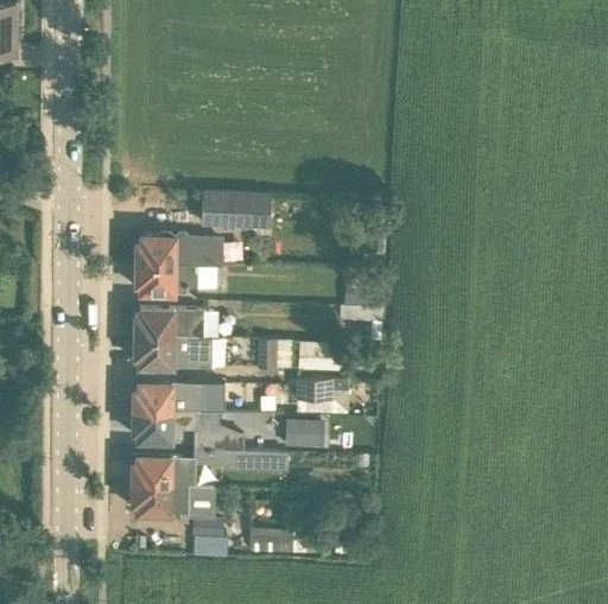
[(0,0),(0,53),(11,53),(16,49),(16,0),(0,0)]
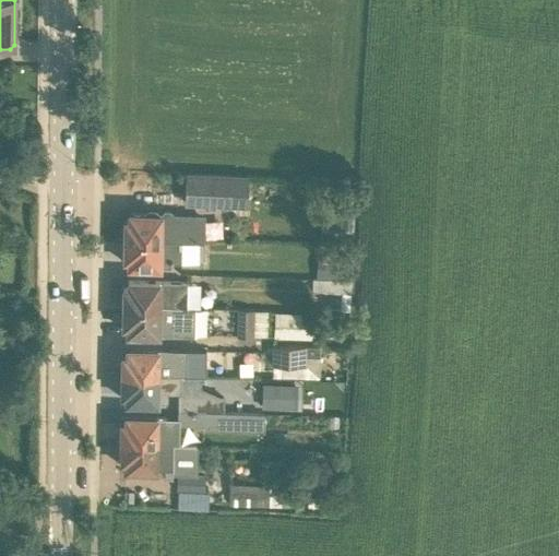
[(233,200),(233,179),(233,178),(187,177),(186,209),(232,210),(233,200)]
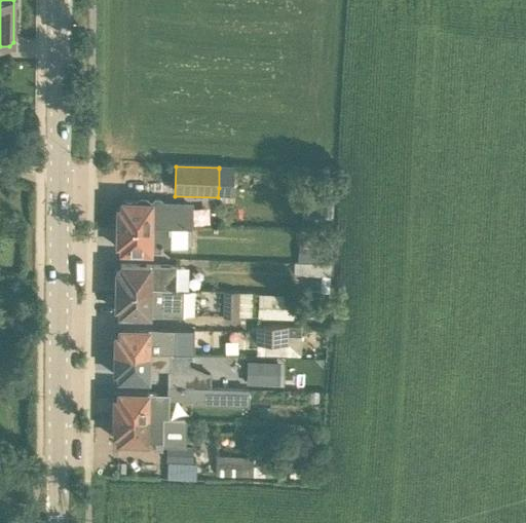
[(310,199),(310,211),(331,212),(331,201),(310,199)]
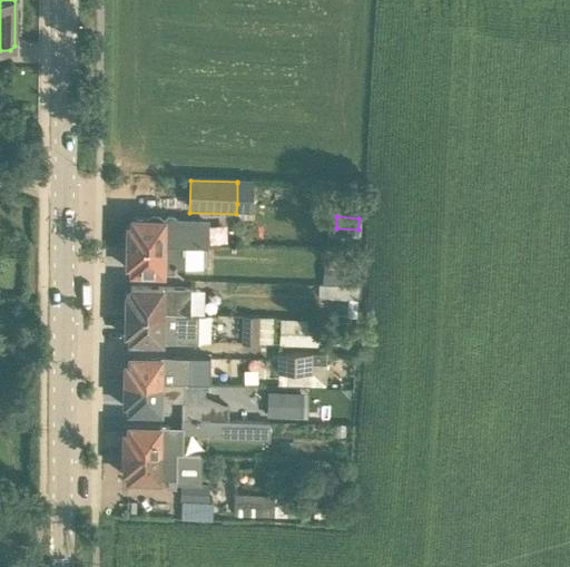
[(127,227),(127,247),(182,248),(185,248),(205,250),(206,223),(186,222),(164,222),(164,221),(131,221),(131,227),(127,227)]
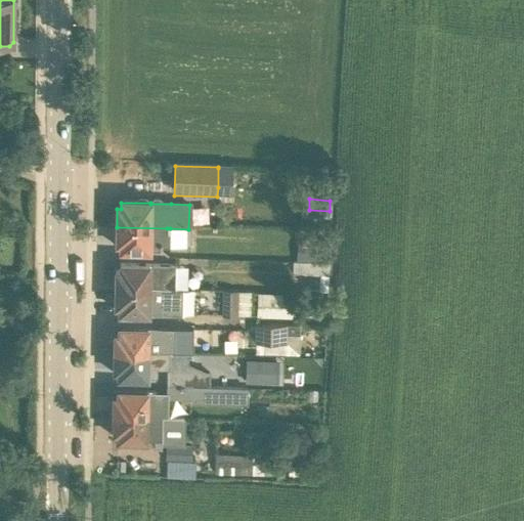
[(167,228),(117,227),(117,245),(121,246),(121,252),(160,253),(160,248),(169,248),(170,235),(167,235),(167,228)]
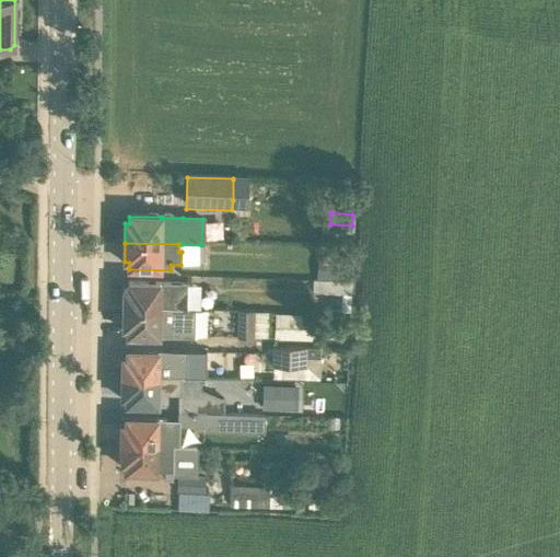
[(340,262),(318,260),(317,281),(338,283),(340,262)]
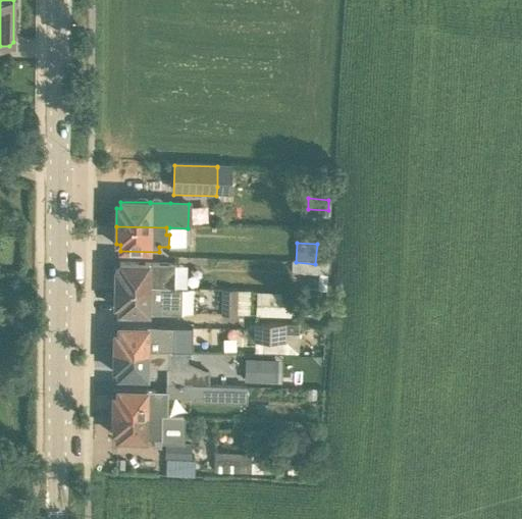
[(292,263),(291,275),(318,276),(317,283),(326,284),(327,266),(292,263)]
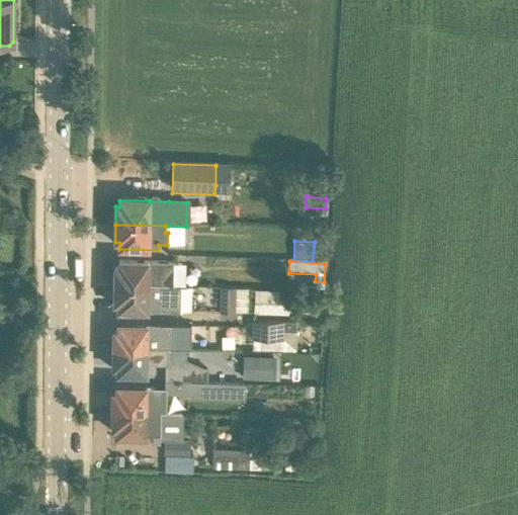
[(114,269),(114,287),(162,287),(173,288),(173,287),(173,264),(118,262),(118,269),(114,269)]
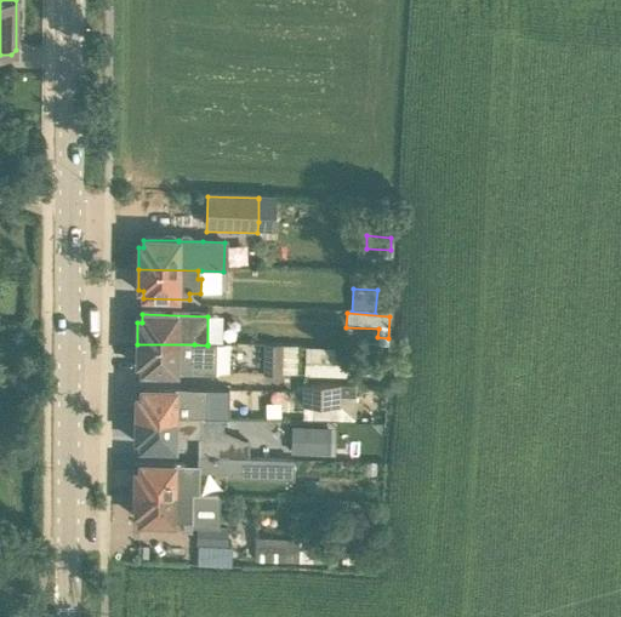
[(194,344),(137,344),(136,365),(141,365),(142,373),(216,375),(216,373),(214,373),(214,347),(216,347),(216,344),(208,344),(208,346),(194,344)]
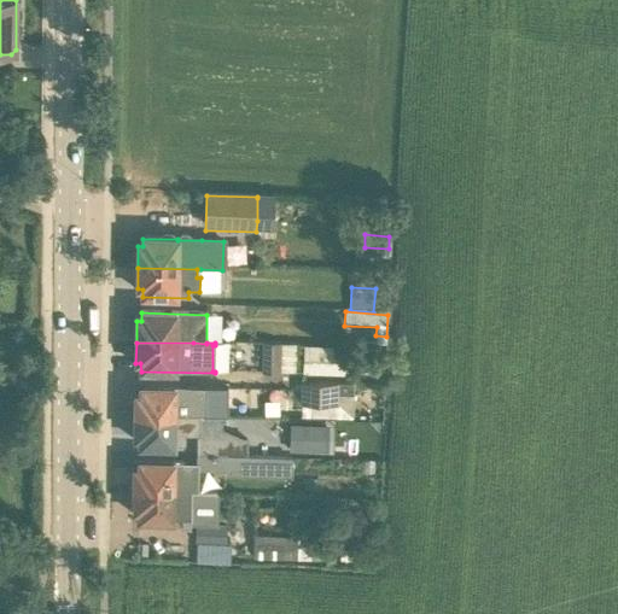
[(281,376),(281,375),(283,345),(263,345),(262,376),(281,376)]
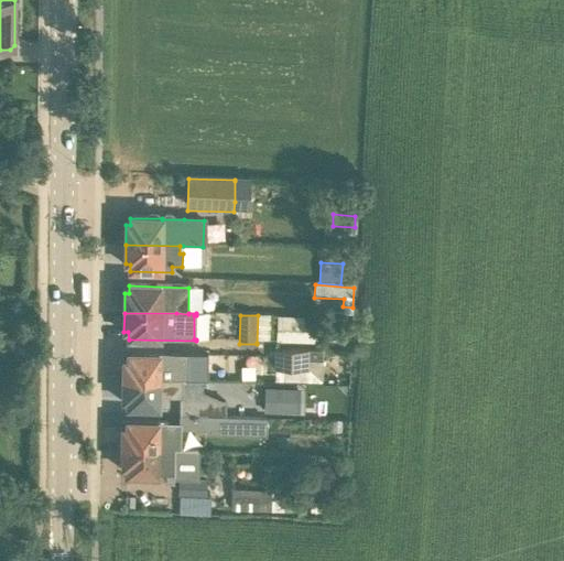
[(313,320),(278,317),(277,343),(312,345),(313,320)]
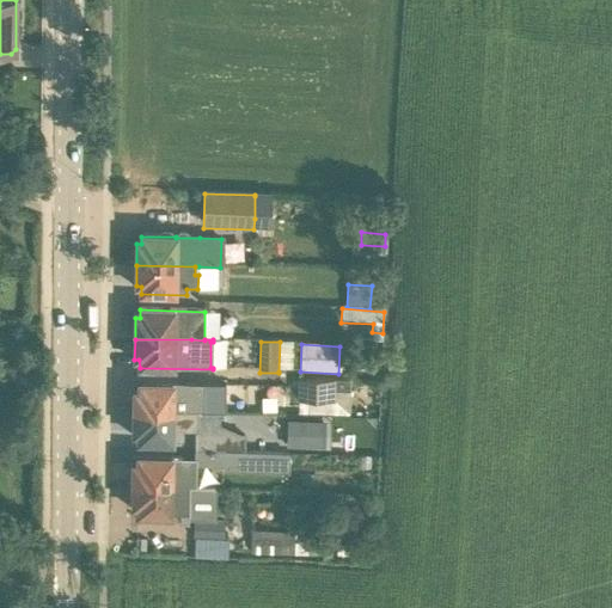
[(332,404),(334,394),(334,382),(299,381),(298,403),(332,404)]
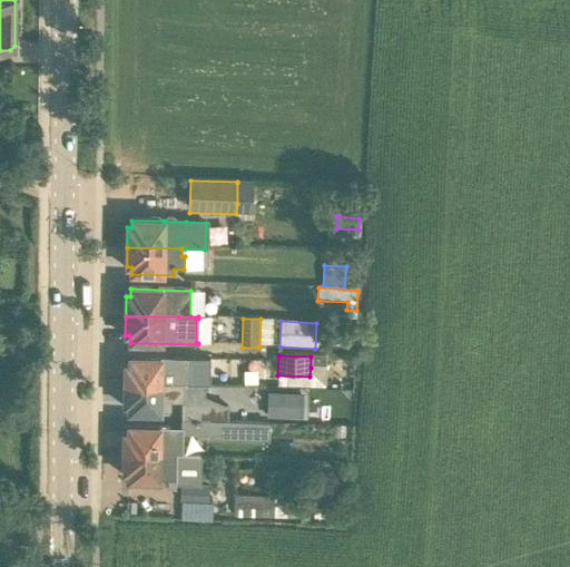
[(313,368),(326,368),(326,357),(311,357),(311,368),(313,368)]
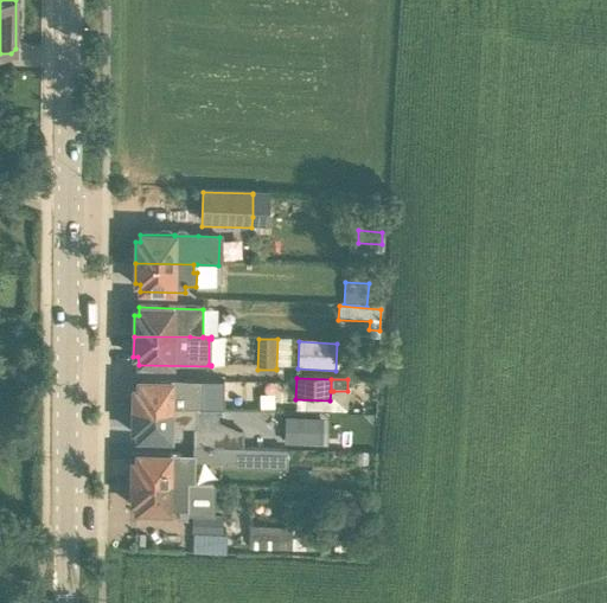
[(133,410),(195,411),(200,411),(200,383),(138,382),(138,389),(133,389),(133,410)]
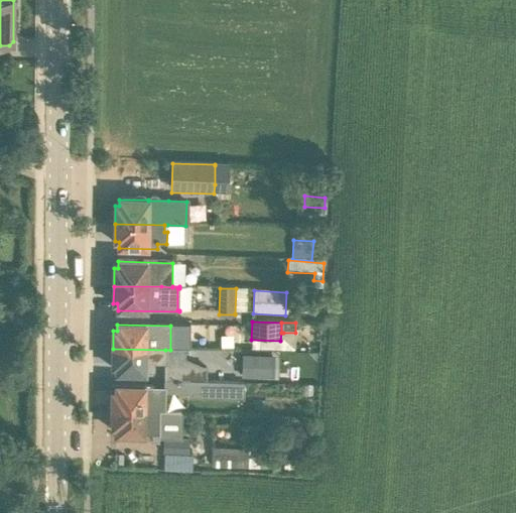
[(154,374),(164,374),(165,350),(113,349),(112,367),(116,367),(116,373),(145,374),(145,373),(154,374)]
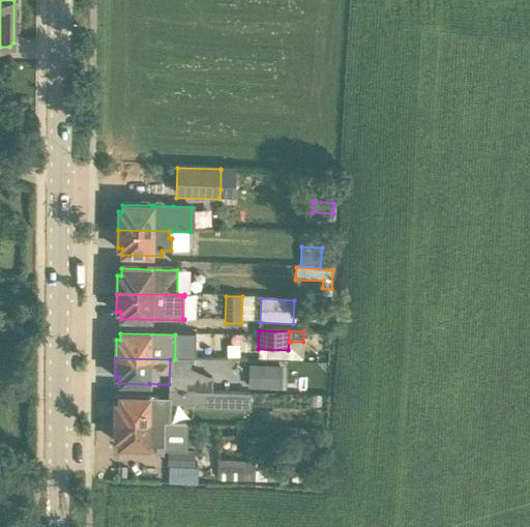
[(276,391),(277,368),(248,366),(247,390),(276,391)]
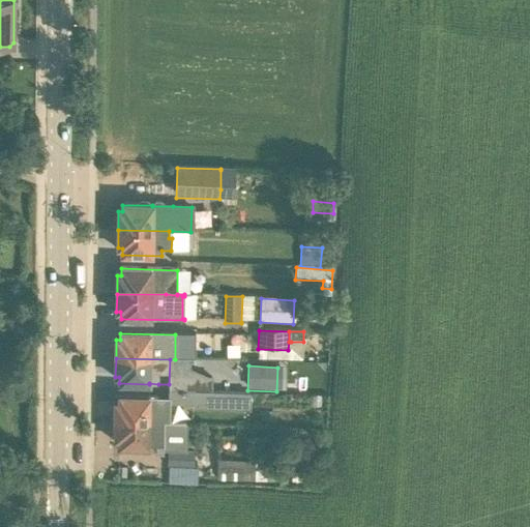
[(195,381),(195,392),(212,392),(212,381),(195,381)]
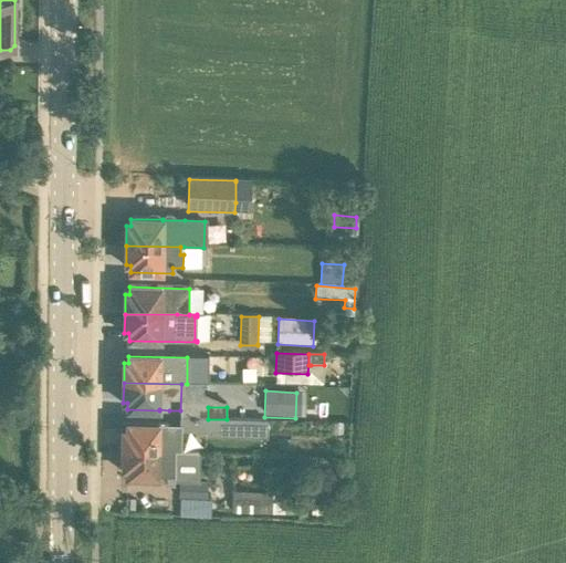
[(208,419),(207,419),(206,438),(266,440),(268,421),(227,419),(208,419)]
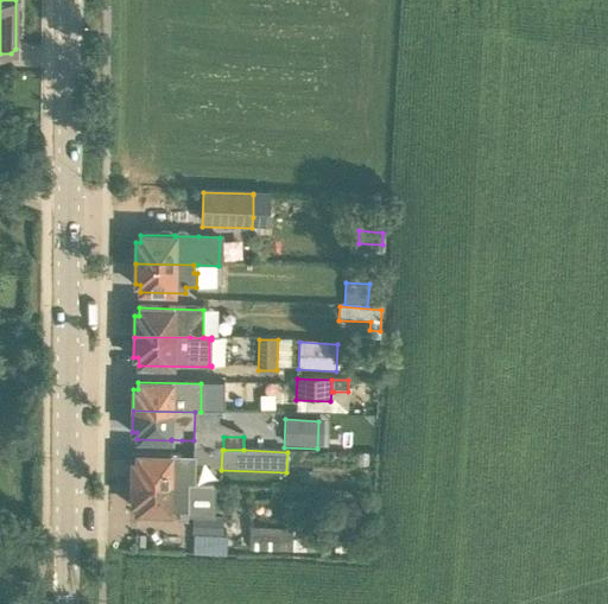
[(132,483),(191,484),(191,462),(181,462),(181,457),(170,457),(170,456),(137,455),(137,463),(132,463),(132,483)]
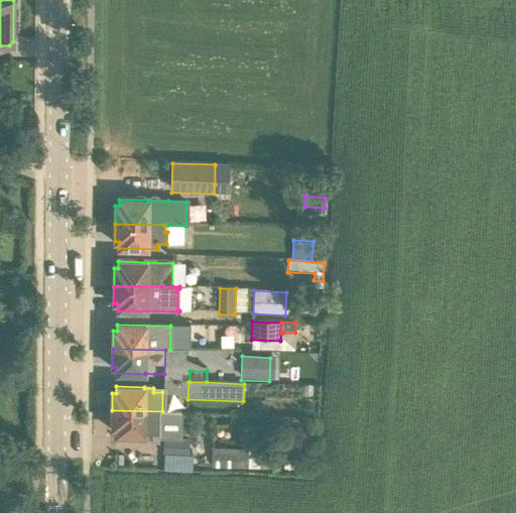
[(162,411),(112,410),(111,428),(115,428),(115,435),(180,436),(181,414),(163,413),(163,411),(162,411)]
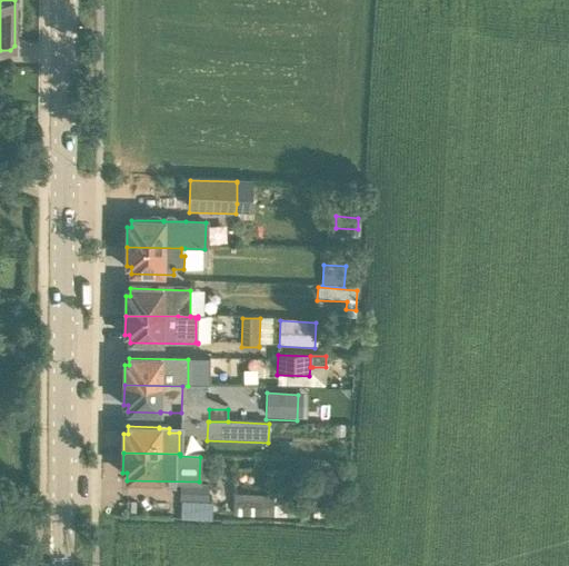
[(332,466),(319,466),(319,476),(332,477),(332,466)]
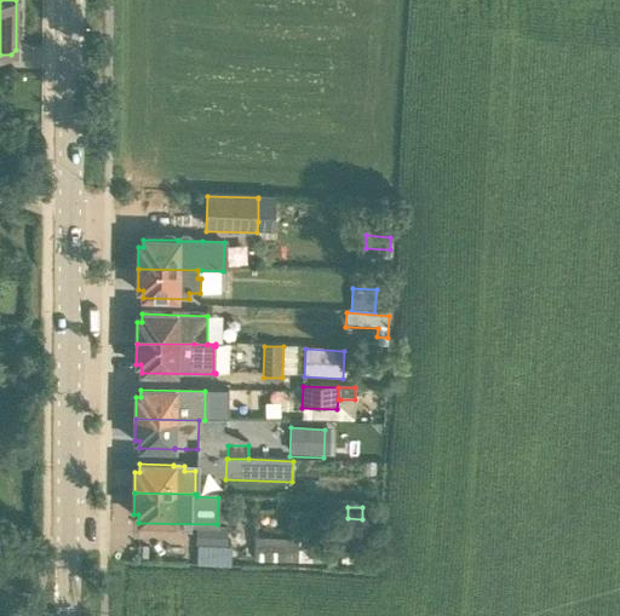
[(228,530),(196,529),(196,546),(228,547),(228,530)]
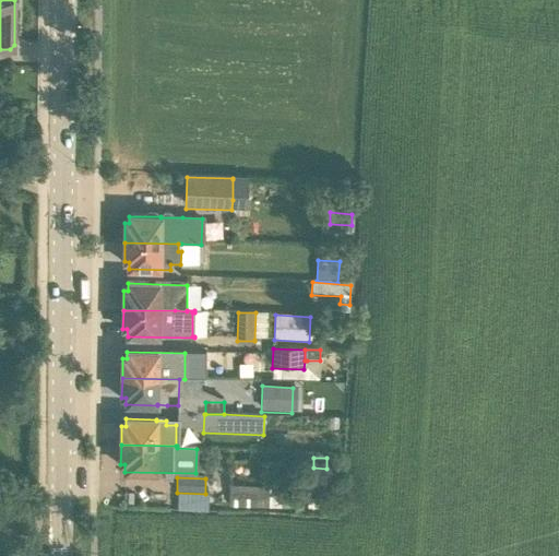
[(269,491),(229,488),(229,507),(269,509),(269,491)]
